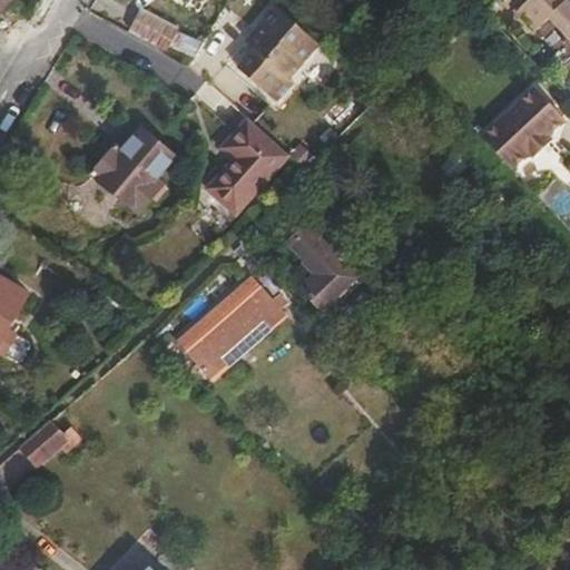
[(0,0),(0,11),(11,0),(0,0)]
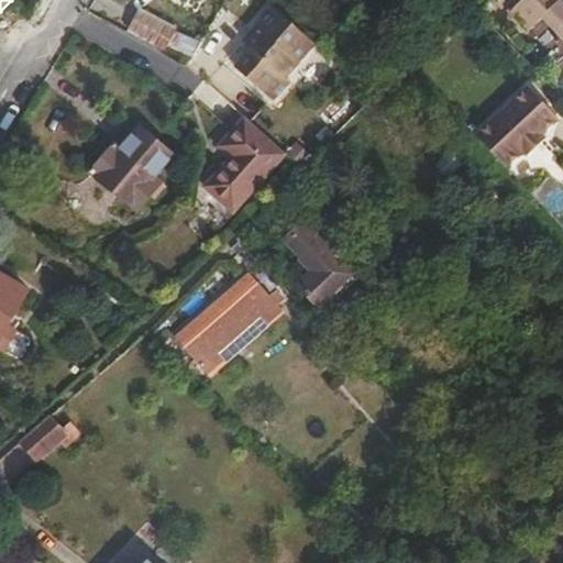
[(562,34),(562,1),(561,0),(523,0),(510,12),(530,32),(545,17),(562,34)]
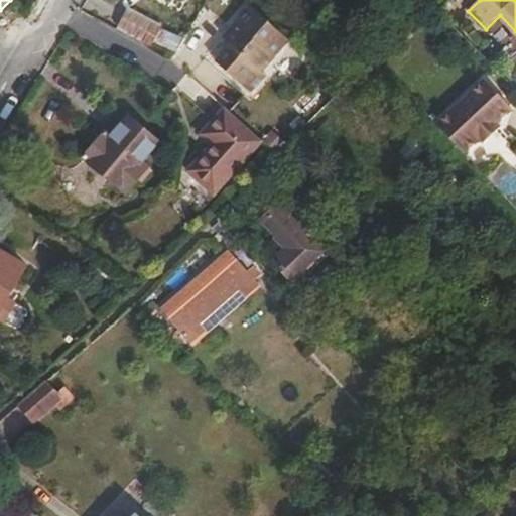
[(289,38),(249,1),(233,19),(238,23),(225,37),(229,41),(215,57),(249,89),(264,73),(261,70),(289,38)]
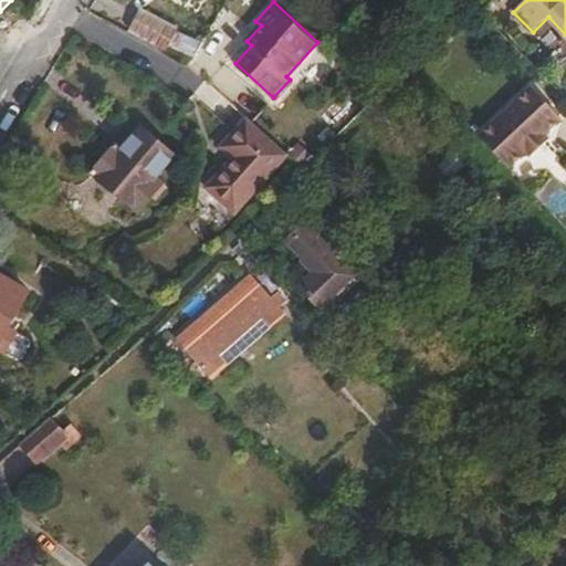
[(174,24),(145,7),(134,25),(163,43),(174,24)]
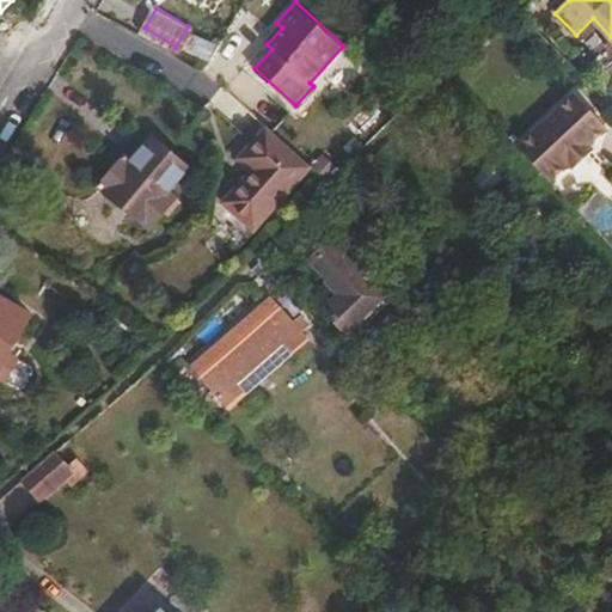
[(575,91),(516,144),(554,185),(611,133),(575,91)]
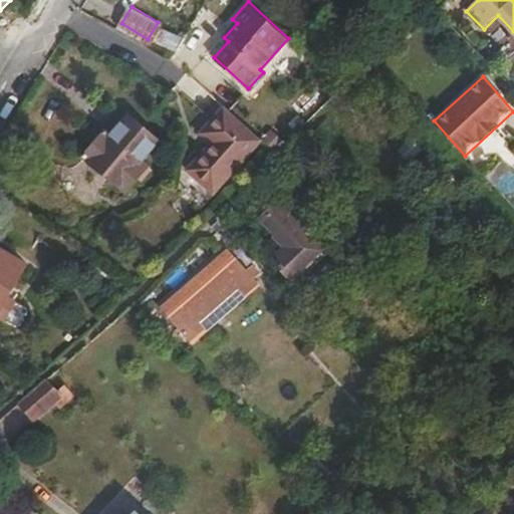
[(216,192),(264,138),(226,103),(202,131),(213,141),(190,168),(216,192)]
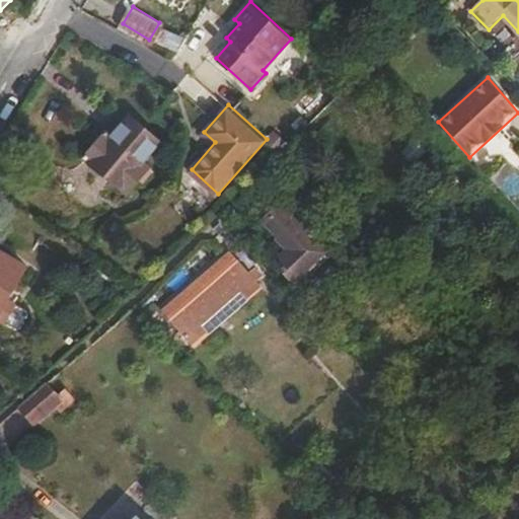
[(160,137),(132,114),(115,134),(108,128),(86,154),(130,191),(153,166),(144,158),(160,137)]
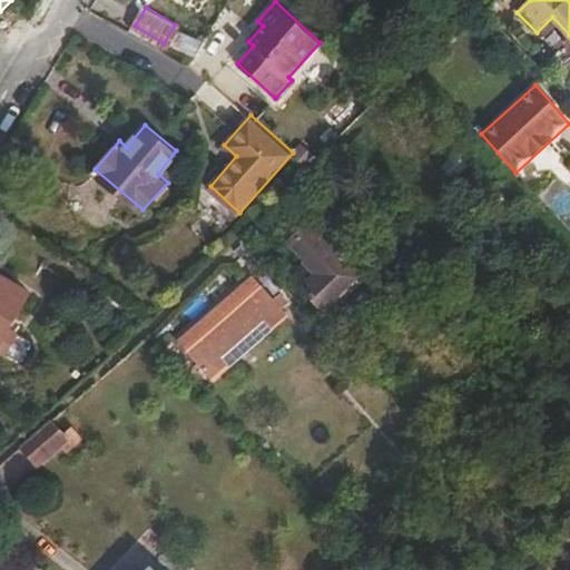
[(311,223),(293,242),(322,273),(306,288),(324,307),(357,274),(311,223)]
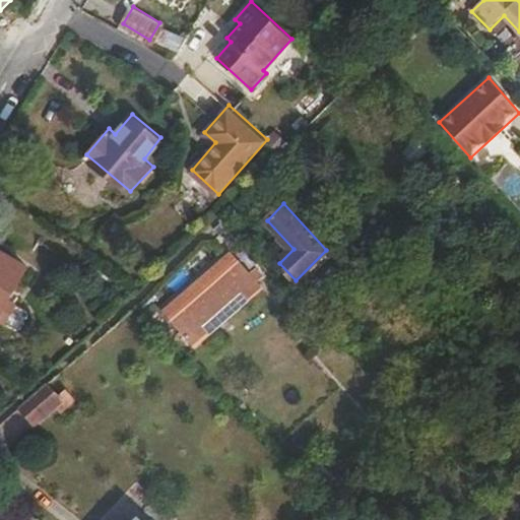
[(263,276),(228,244),(166,310),(200,342),(263,276)]
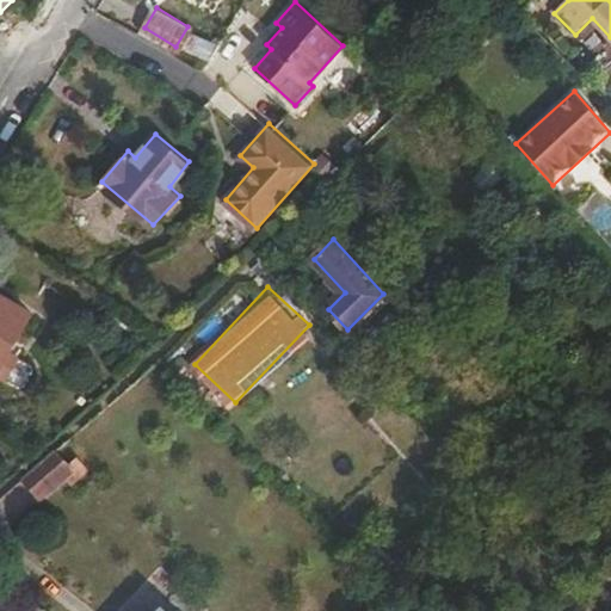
[(0,368),(34,314),(0,294),(0,368)]
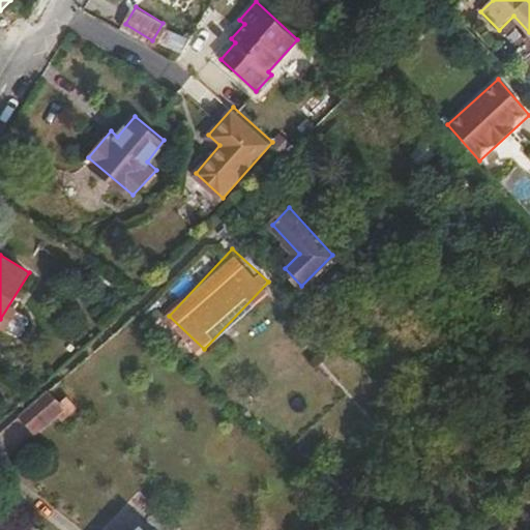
[(66,406),(50,389),(20,415),(36,432),(66,406)]
